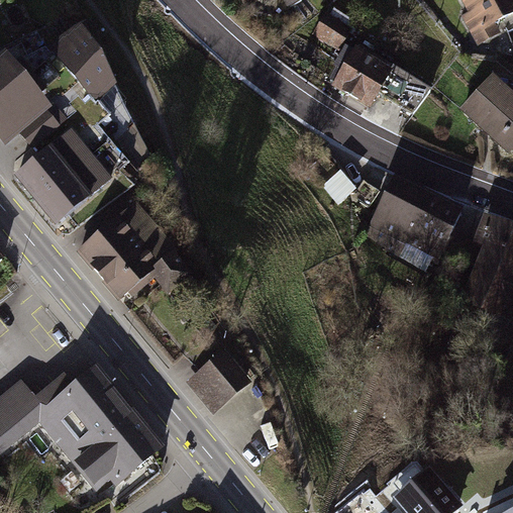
[(462,0),(477,27),(499,16),(505,29),(512,24),(512,0),(462,0)]
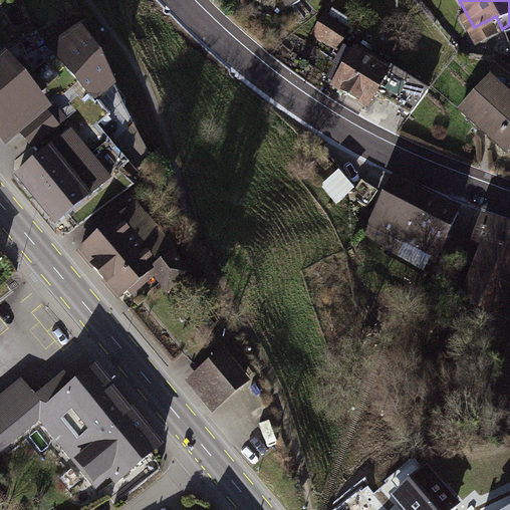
[(336,47),(351,25),(327,8),(312,30),(336,47)]
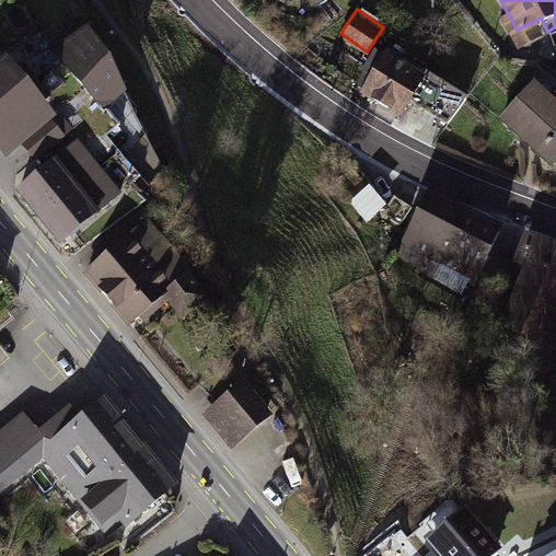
[(83,26),(48,45),(101,106),(103,104),(105,105),(123,88),(105,56),(83,26)]
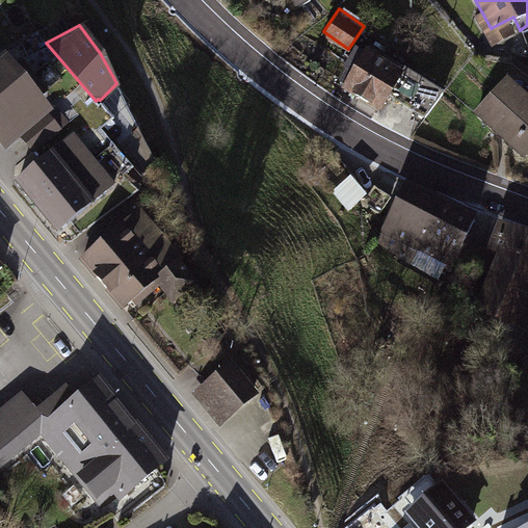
[(362,44),(337,86),(377,109),(402,67),(362,44)]
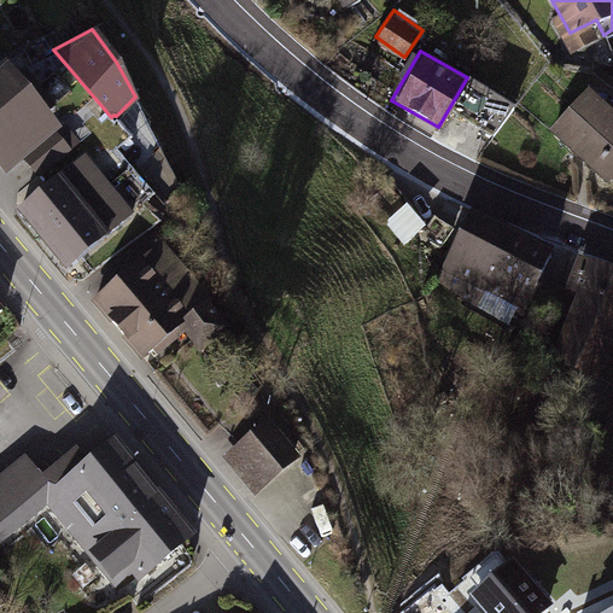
[(5,62),(0,65),(0,109),(35,81),(21,64),(12,71),(5,62)]
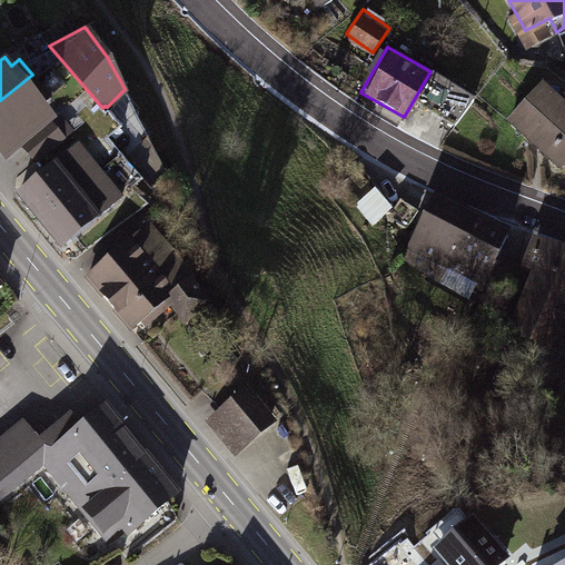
[(0,141),(43,105),(40,99),(47,93),(31,75),(0,101),(0,141)]
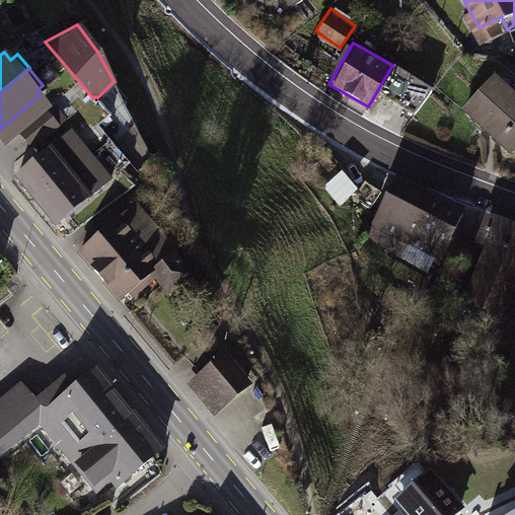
[(514,96),(493,76),(464,106),(507,147),(514,138),(514,96)]
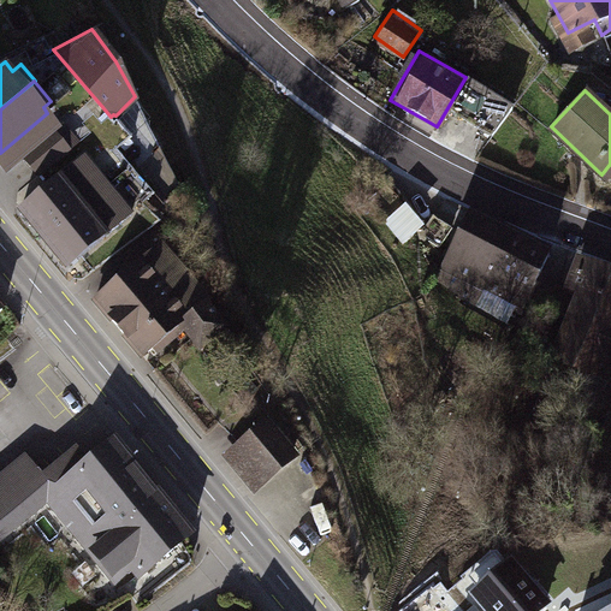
[(135,96),(116,116),(144,154),(158,143),(135,96)]
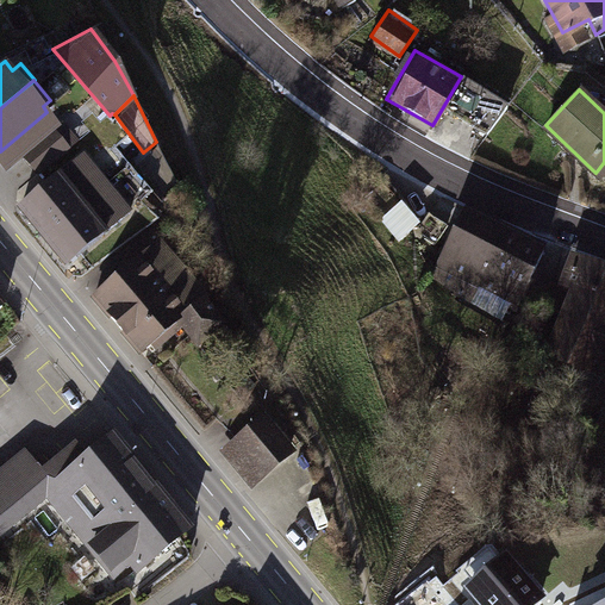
[(54,130),(22,156),(33,170),(66,143),(54,130)]
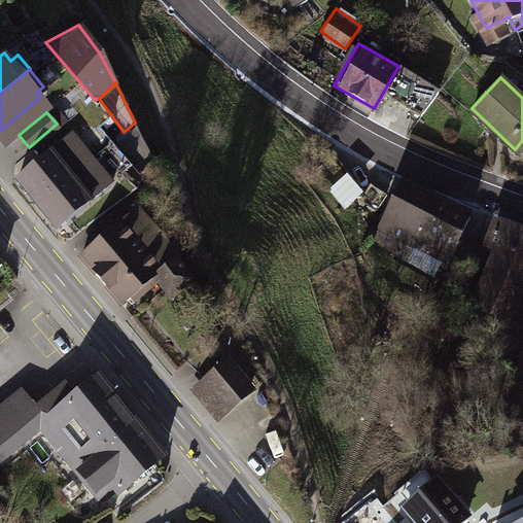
[(69,128),(14,174),(35,199),(91,153),(69,128)]
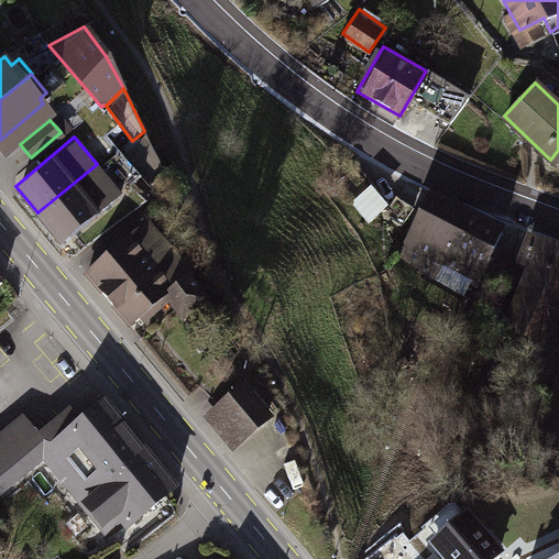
[(97,164),(37,214),(61,240),(119,192),(97,164)]
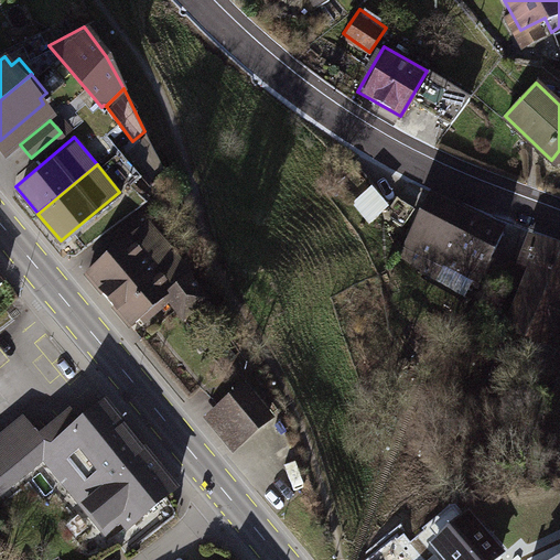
[(367,218),(385,204),(369,184),(351,200),(367,218)]
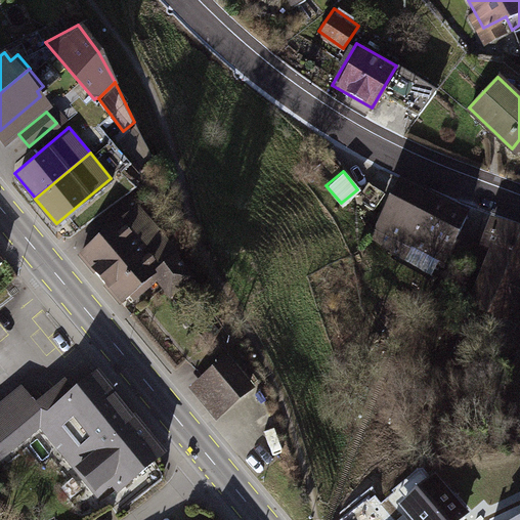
[(399,177),(370,235),(426,272),(434,255),(441,258),(465,211),(399,177)]
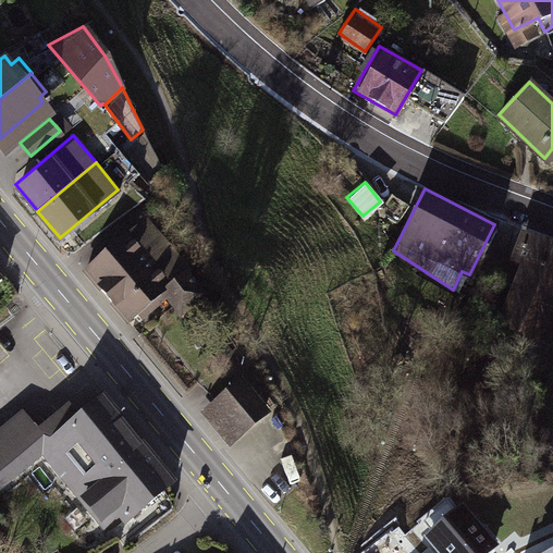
[(405,203),(390,192),(378,209),(393,220),(405,203)]
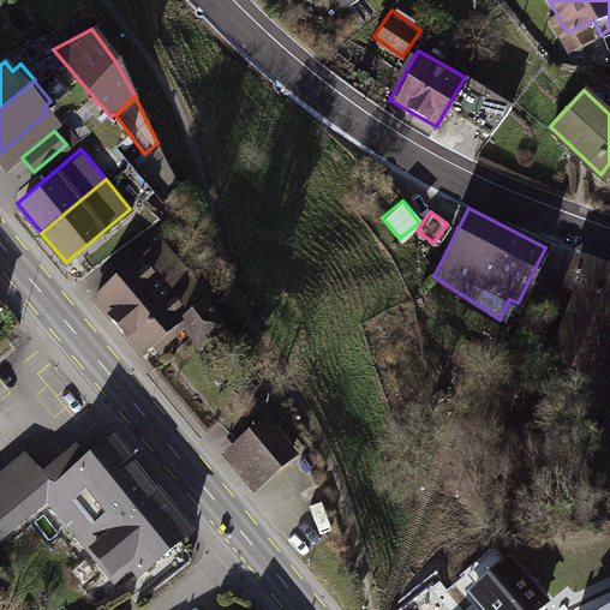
[(203,293),(157,239),(93,294),(141,348),(148,342),(154,348),(189,320),(208,344),(214,339),(217,344),(223,339),(219,335),(228,328),(201,297),(203,293)]
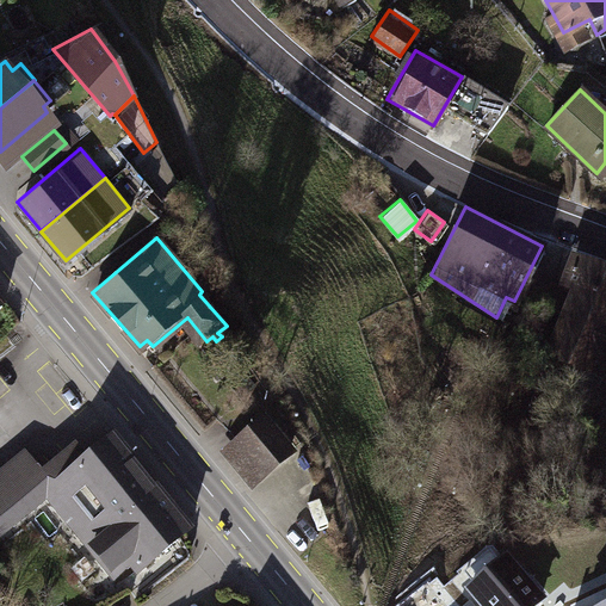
[(569,288),(544,348),(569,359),(579,334),(573,332),(586,300),(605,308),(605,267),(569,253),(557,283),(569,288)]
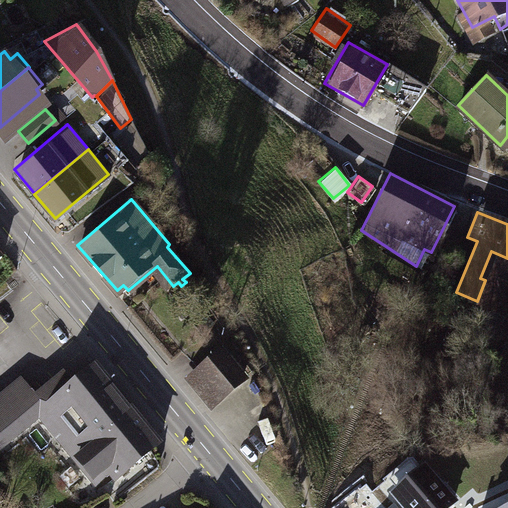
[(507,258),(491,251),(480,278),(485,280),(477,301),(507,312),(507,258)]
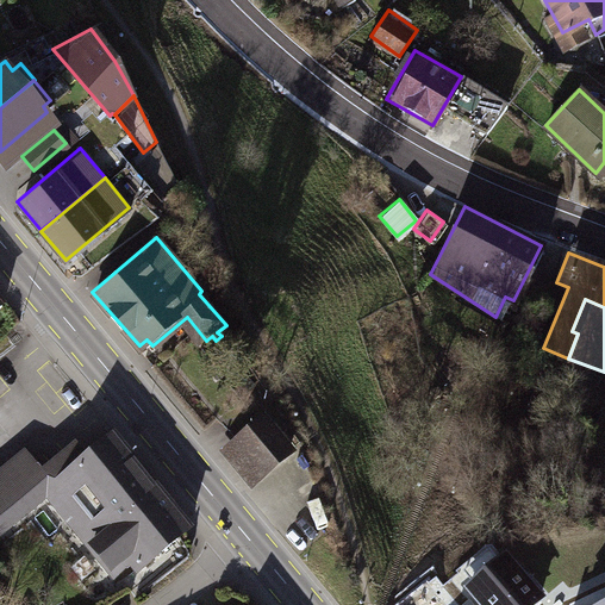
[(261,417),(223,448),(250,480),(287,448),(261,417)]
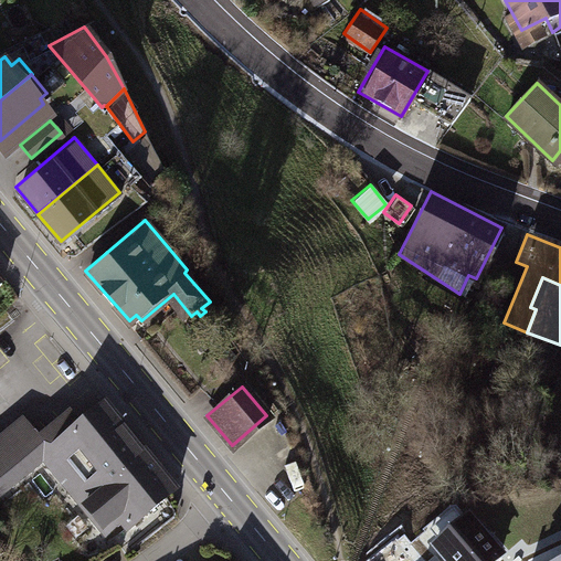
[(0,487),(42,454),(105,531),(122,518),(128,526),(173,488),(122,423),(116,427),(98,405),(45,448),(21,417),(0,434),(0,487)]
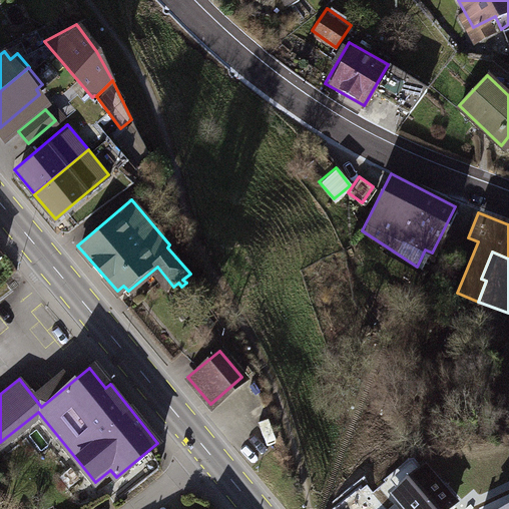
[(440,508),(452,499),(421,464),(391,490),(408,508),(440,508)]
